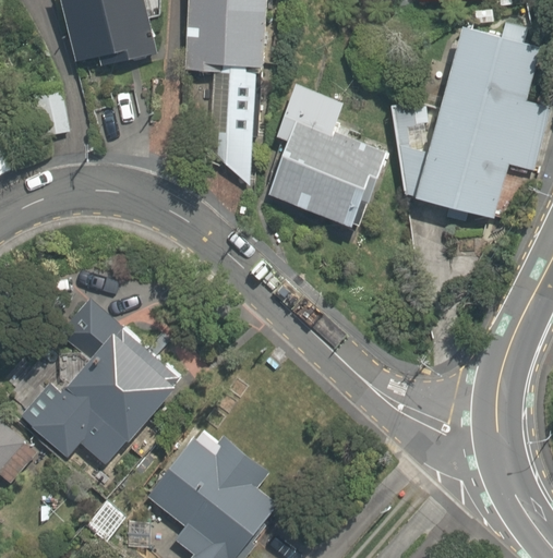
[(93,0),(109,51),(123,48),(127,60),(160,49),(158,45),(157,41),(154,31),(144,0),(93,0)]
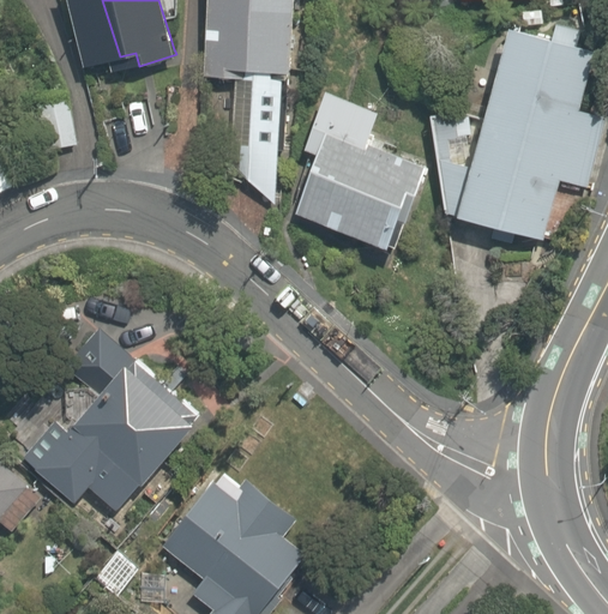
[(240,145),(239,170),(247,178),(275,202),(281,72),(284,73),(289,0),(208,0),(206,32),(212,32),(211,46),(205,46),(203,77),(232,78),(233,70),(245,70),(244,84),(251,84),(248,145),(240,145)]
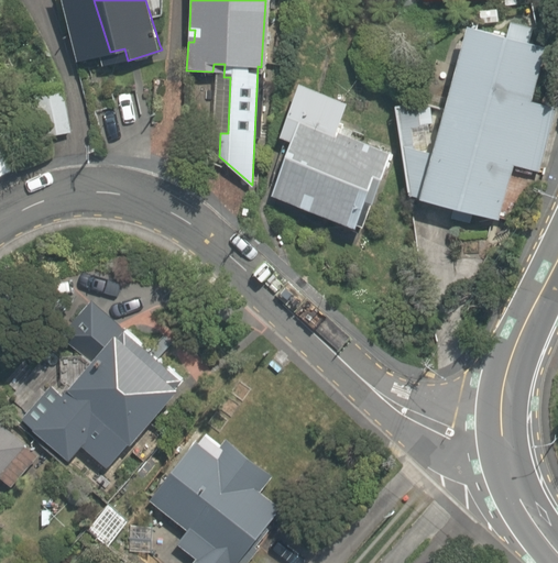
[(455,24),(434,124),(415,120),(411,143),(429,146),(417,201),(499,219),(511,166),(542,173),(557,106),(531,99),(543,43),(455,24)]
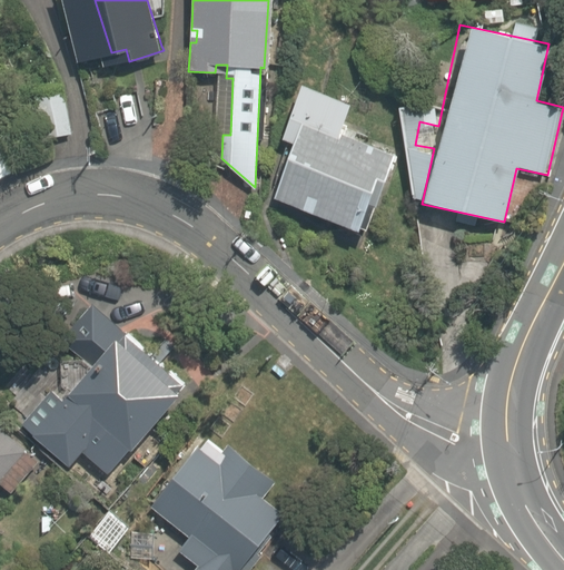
[(30,90),(33,106),(43,104),(51,138),(71,134),(60,84),(30,90)]
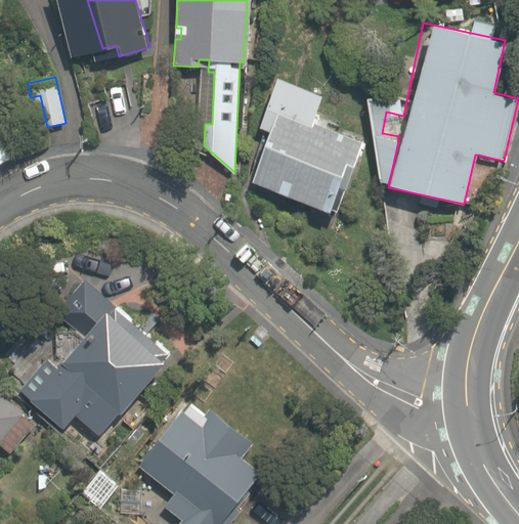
[(259,143),(265,145),(251,182),(332,212),(346,175),(341,173),(352,141),(306,125),(312,92),(271,77),(259,143)]
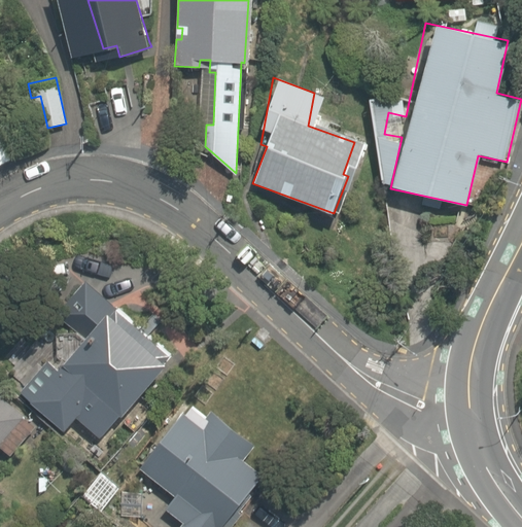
[(0,127),(0,165),(19,150),(0,127)]
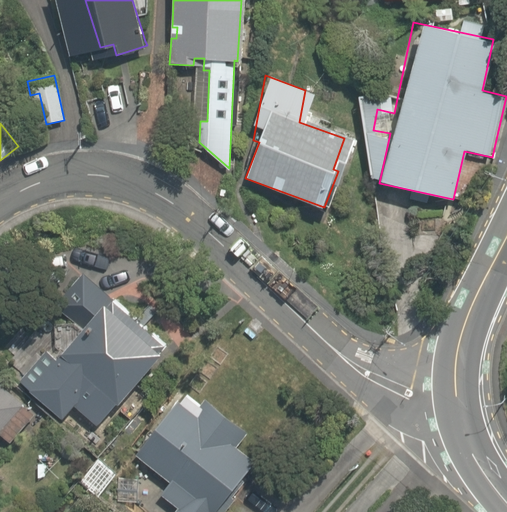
[(0,262),(0,279),(9,272),(0,262)]
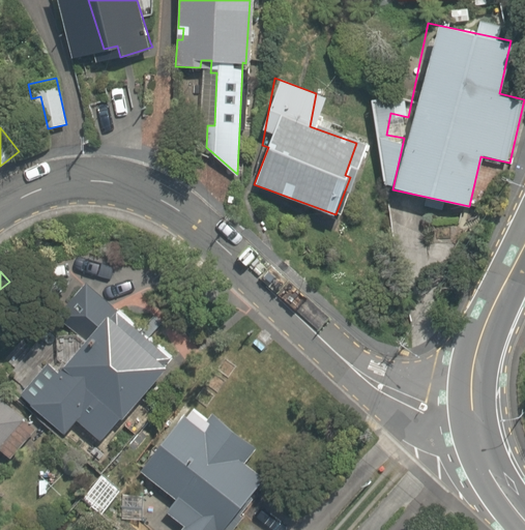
[(111,305),(85,284),(59,317),(80,335),(55,363),(51,359),(20,395),(65,435),(77,420),(100,441),(171,360),(115,313),(108,321),(101,316),(111,305)]
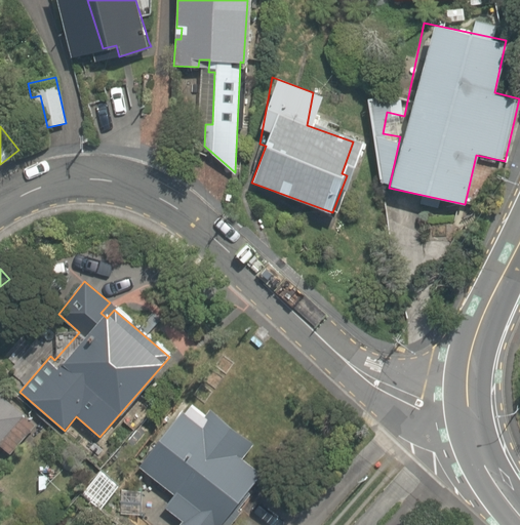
[(0,445),(0,446),(12,456),(35,429),(0,398),(0,445)]
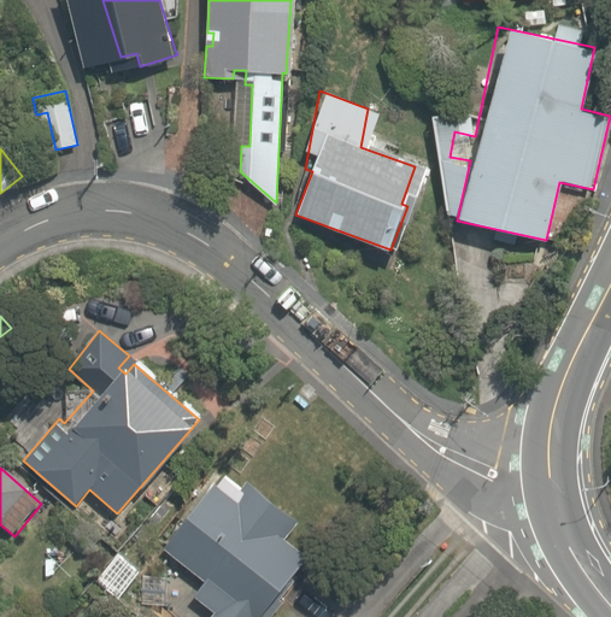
[(240,493),(217,476),(163,547),(252,616),(258,616),(306,556),(287,540),(297,526),(246,486),(240,493)]
